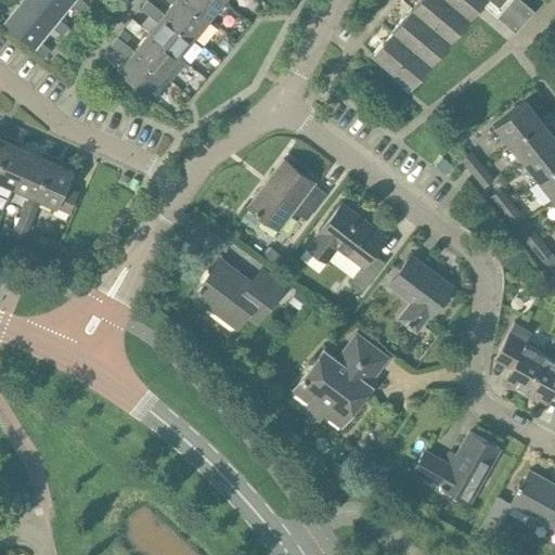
[(40,41),(52,27),(55,23),(26,0),(23,0),(5,22),(34,46),(33,48),(43,57),(50,50),(40,41)]
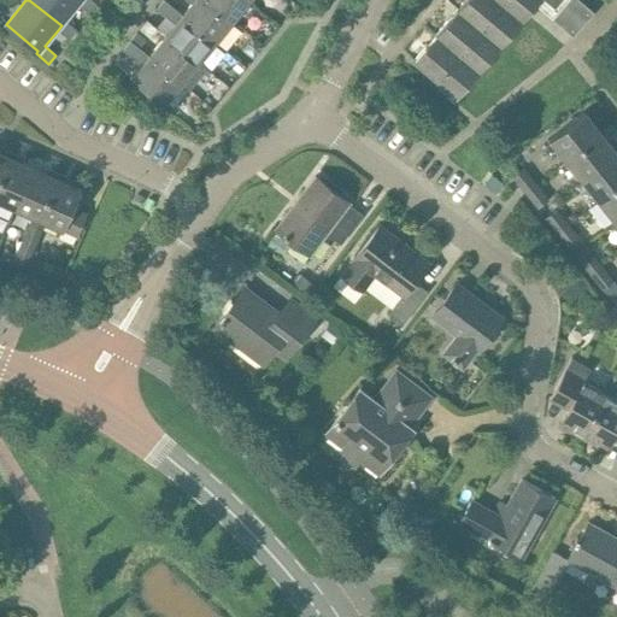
[(66,21),(80,5),(82,0),(29,0),(62,25),(58,30),(69,39),(76,29),(66,21)]
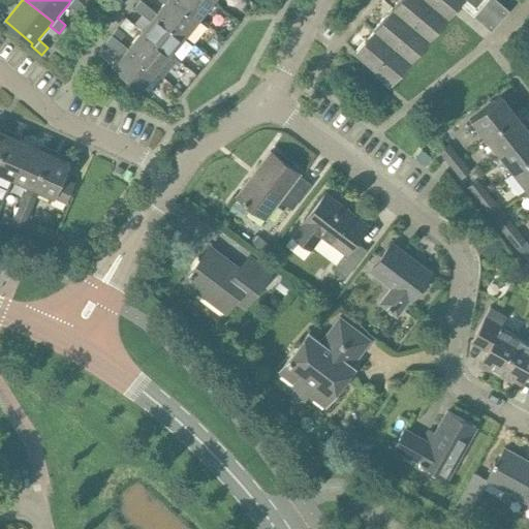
[(70,0),(68,4),(78,11),(84,4),(79,0),(70,0)]
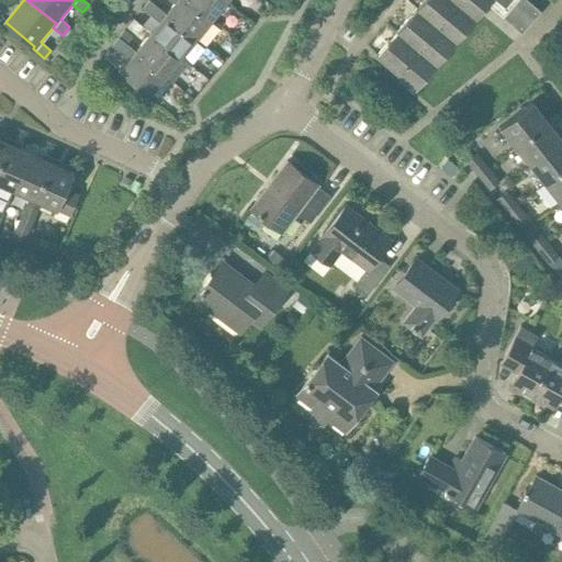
[(195,37),(166,13),(149,0),(148,0),(143,8),(159,21),(150,32),(180,56),(195,37)]
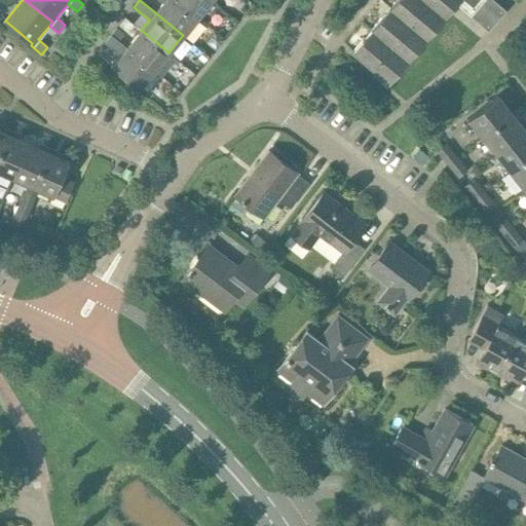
[(197,17),(176,0),(159,0),(162,2),(155,12),(183,35),(197,17)]
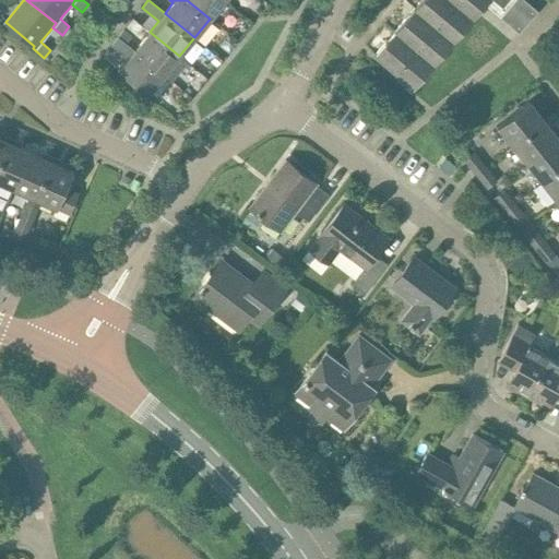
[(187,0),(210,19),(225,0),(187,0)]
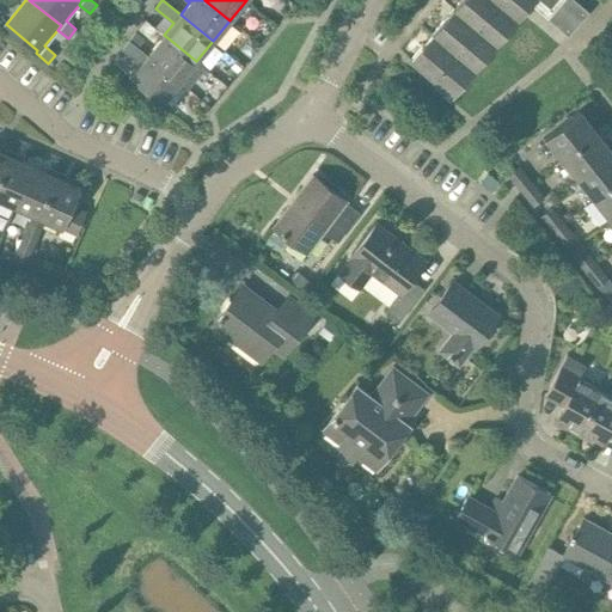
[(491,40),(514,13),(497,0),(460,0),(454,8),(491,40)]
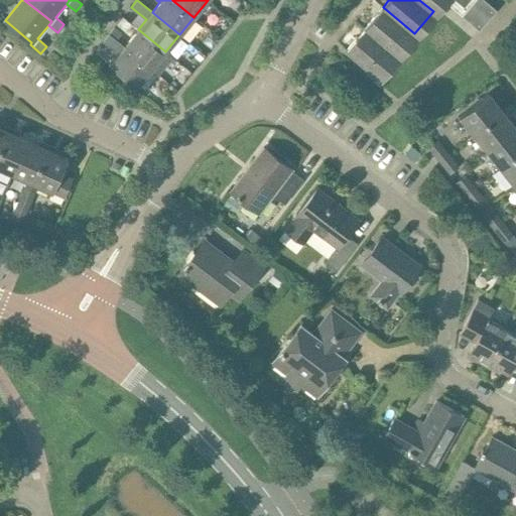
[(442,0),(419,0),(433,11),(442,0)]
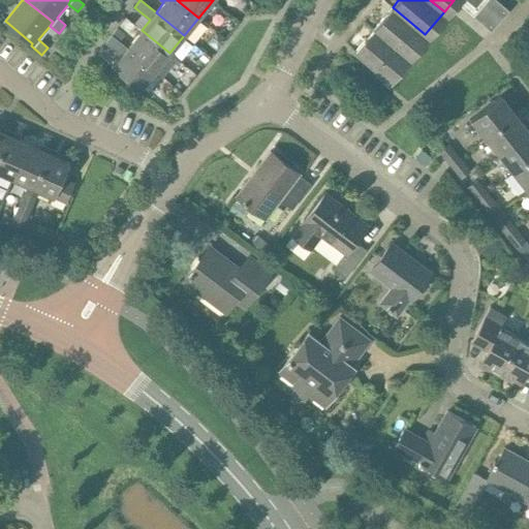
[(509,10),(497,0),(471,0),(476,3),(469,11),(492,31),(509,10)]
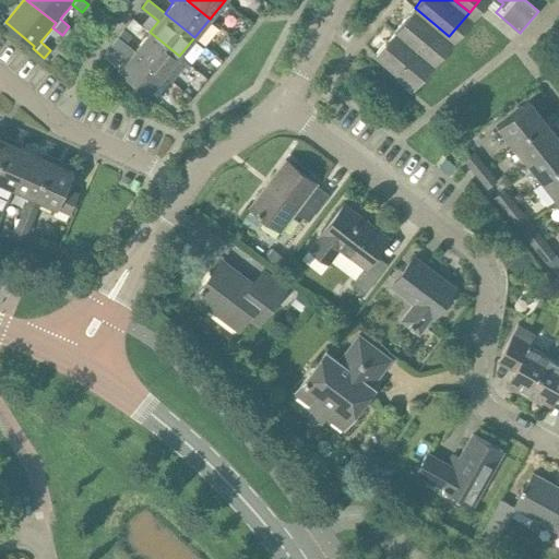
[(428,60),(449,36),(415,8),(395,31),(428,60)]
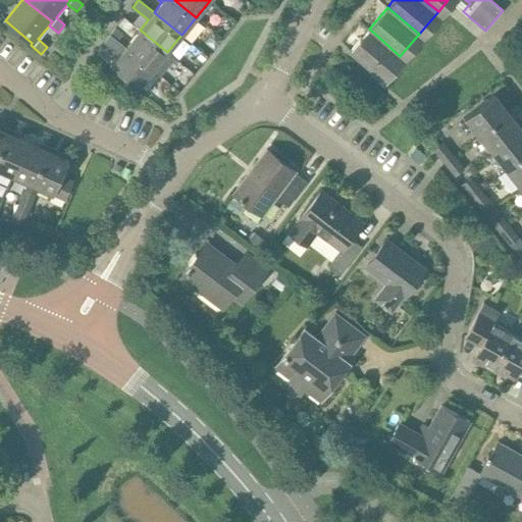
[(167,52),(140,30),(124,17),(118,24),(134,37),(125,47),(153,69),(160,74),(174,57),(167,52)]
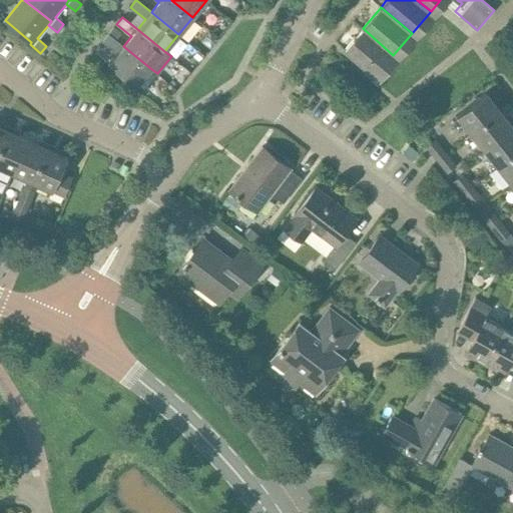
[(114,26),(108,34),(116,40),(122,32),(114,26)]
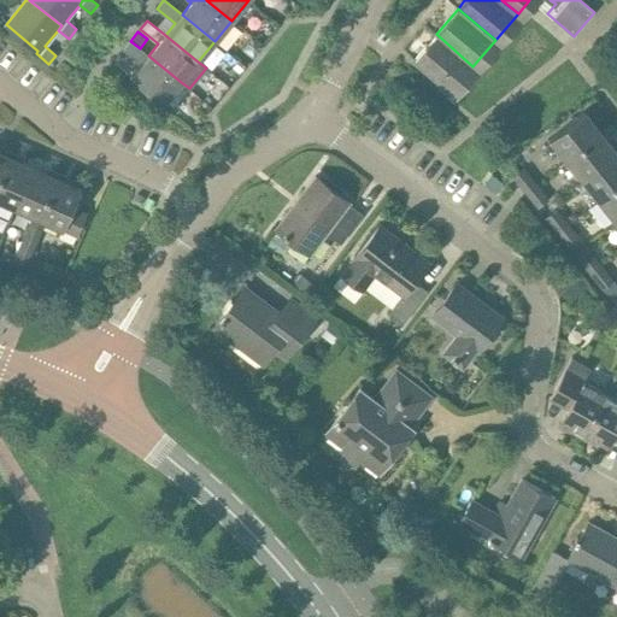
[(452,92),(472,66),(436,34),(415,59),(452,92)]
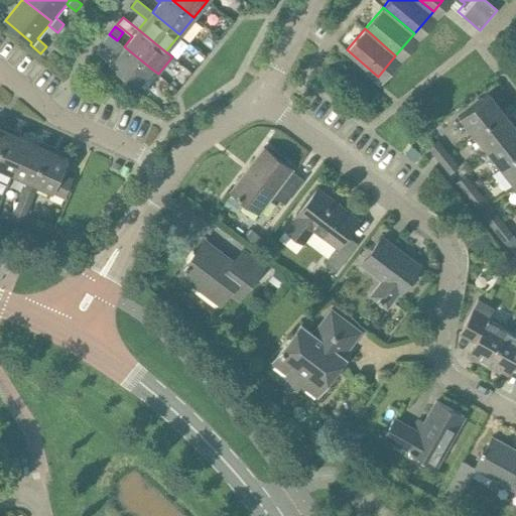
[(211,31),(203,41),(213,49),(221,39),(211,31)]
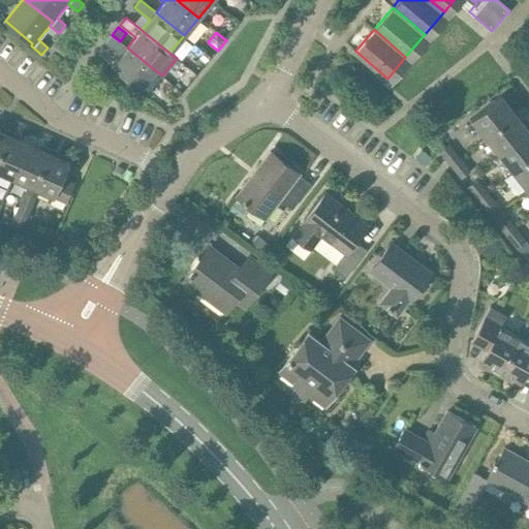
[(127,48),(120,41),(112,35),(105,42),(121,55),(113,65),(141,89),(155,70),(127,48)]
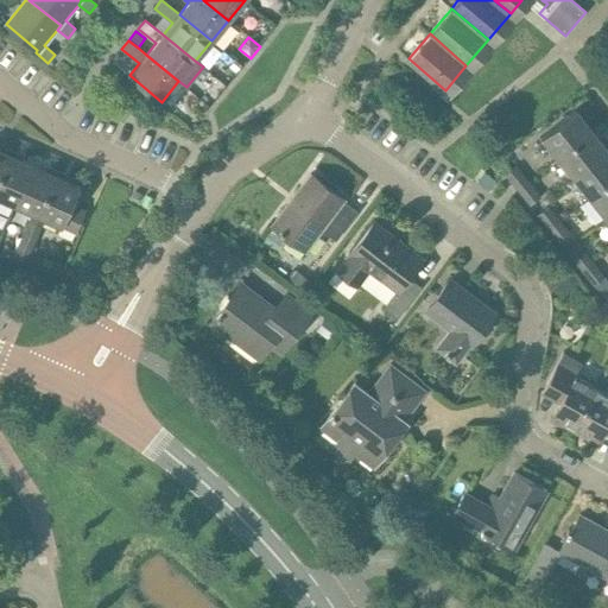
[(204,96),(200,101),(208,107),(211,102),(204,96)]
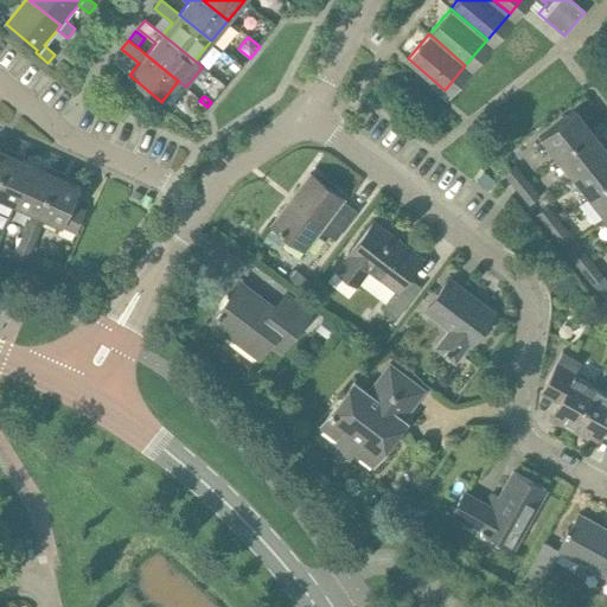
[(557,157),(592,129),(575,109),(541,136),(557,157)]
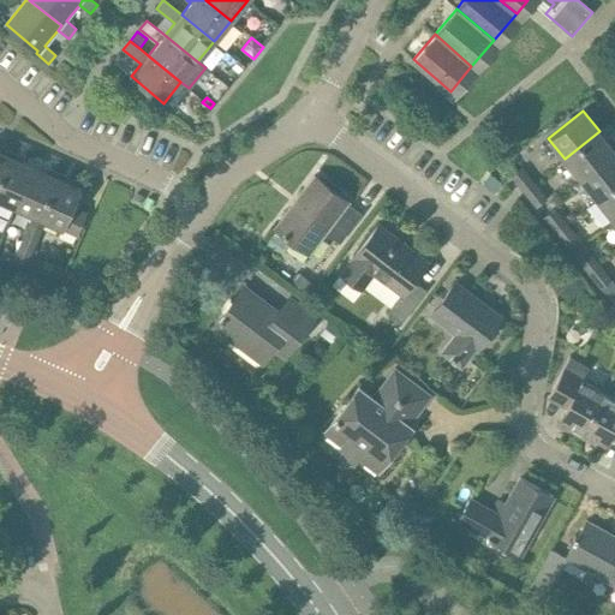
[(581,179),(614,151),(599,131),(565,159),(581,179)]
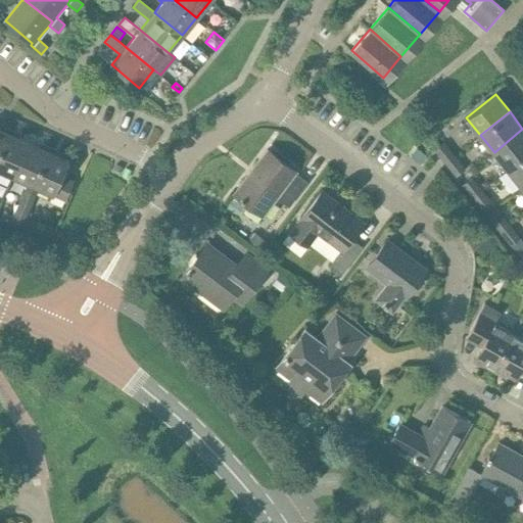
[(0,151),(9,131),(4,129),(3,132),(0,130),(0,151)]
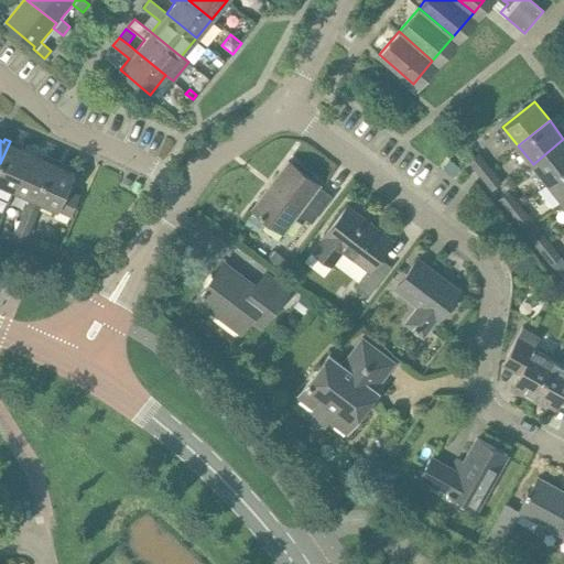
[(548,183),(563,170),(563,139),(533,164),(548,183)]
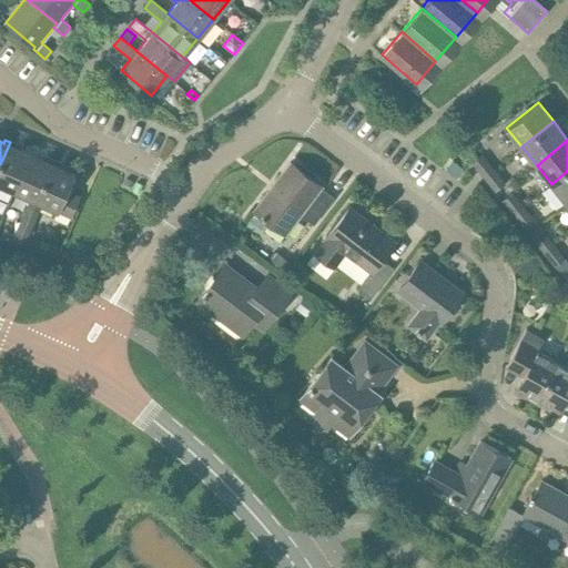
[(0,185),(14,192),(31,155),(14,148),(16,144),(10,142),(0,164),(0,185)]
